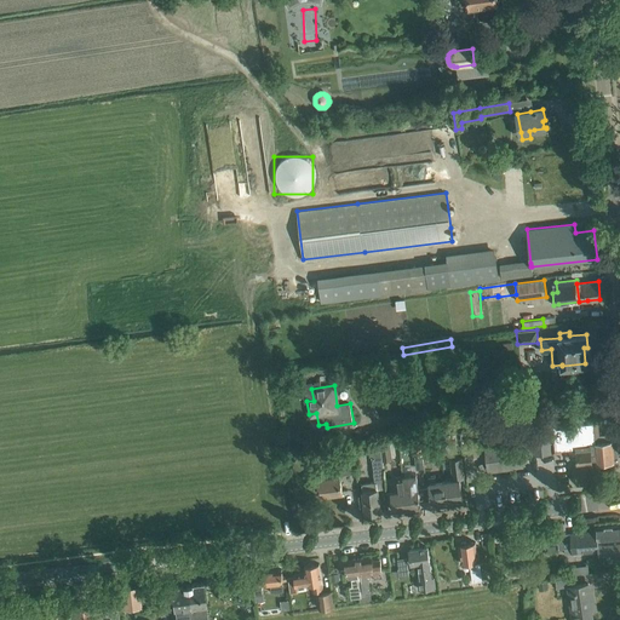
[(597,418),(558,422),(560,436),(572,435),(573,446),(587,445),(589,452),(595,452),(596,463),(615,460),(615,459),(619,459),(619,455),(618,440),(616,440),(616,434),(603,435),(603,434),(600,435),(597,418)]
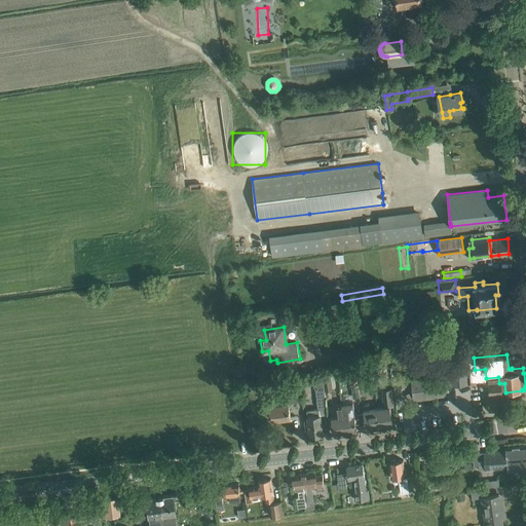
[(450,358),(441,359),(443,377),(444,384),(452,382),(452,386),(468,384),(466,359),(466,357),(450,358)]
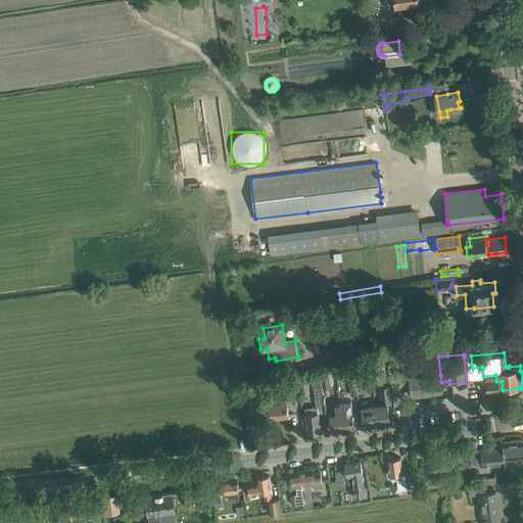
[(471,355),(464,357),(466,382),(478,381),(478,384),(479,387),(487,386),(488,393),(500,392),(500,391),(503,391),(503,390),(502,381),(496,381),(495,375),(483,376),(482,367),(472,368),(471,355)]
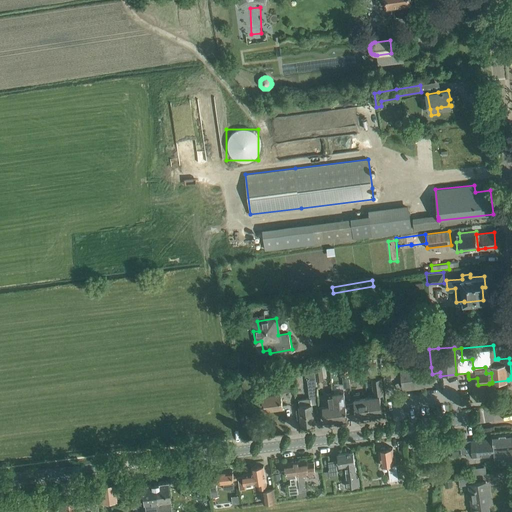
[(396,375),(394,360),(386,361),(388,376),(396,375)]
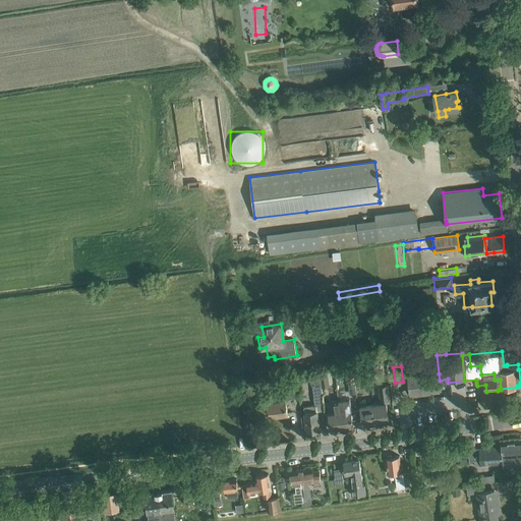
[(370,377),(369,367),(353,369),(354,378),(370,377)]
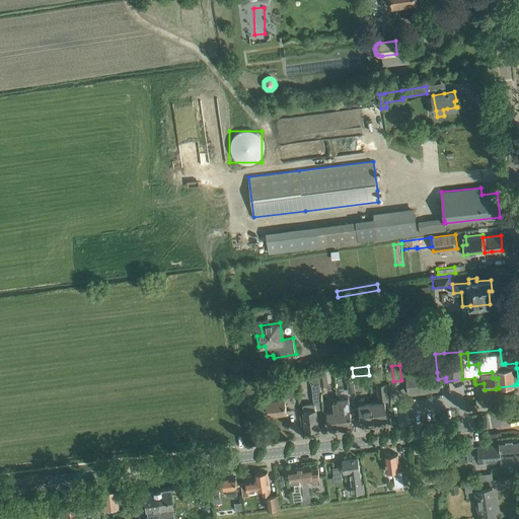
[(328,384),(326,372),(319,373),(321,385),(328,384)]
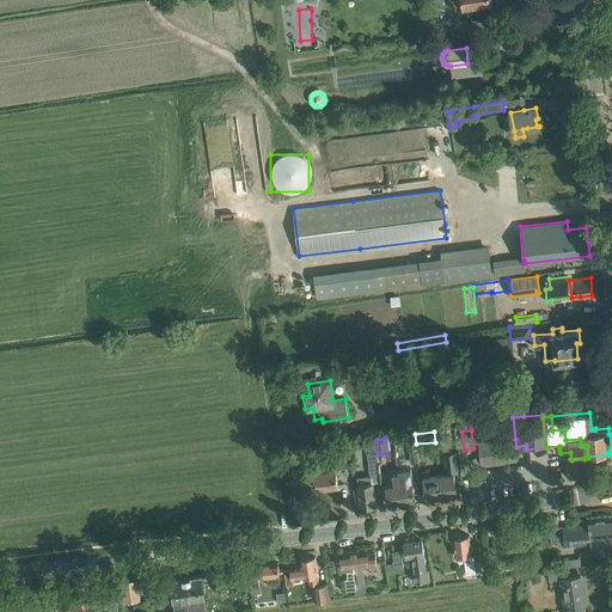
[(518,458),(515,439),(479,444),(483,465),(500,463),(500,460),(518,458)]
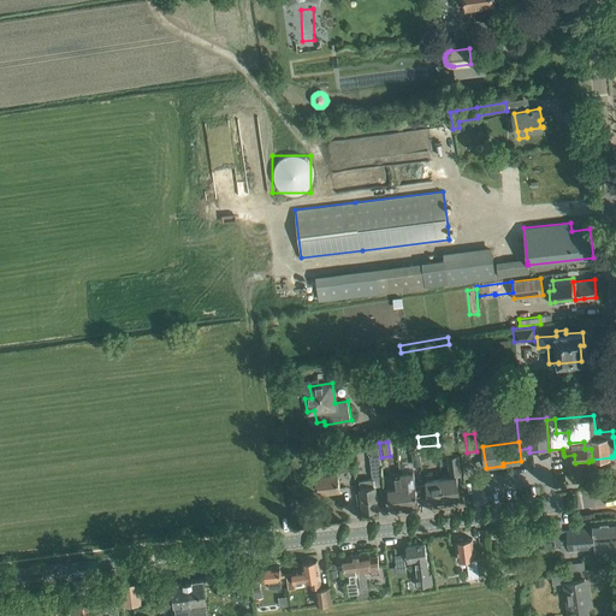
[(341,489),(338,472),(351,469),(349,452),(335,455),(336,462),(329,462),(330,473),(317,474),(319,492),(341,489)]
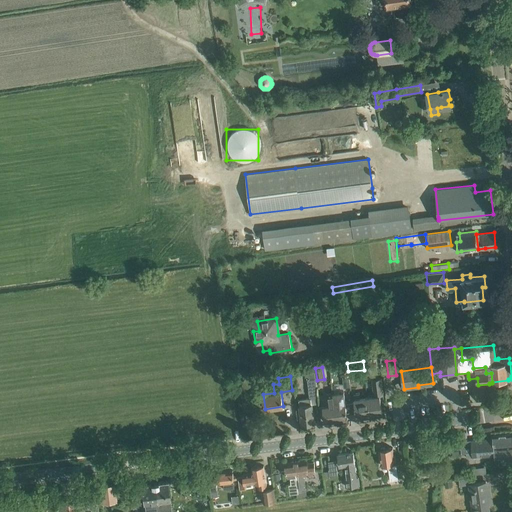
[(318,403),(315,377),(307,378),(309,398),(299,399),(299,406),(302,424),(305,424),(306,425),(310,424),(311,423),(314,422),(312,404),(318,403)]
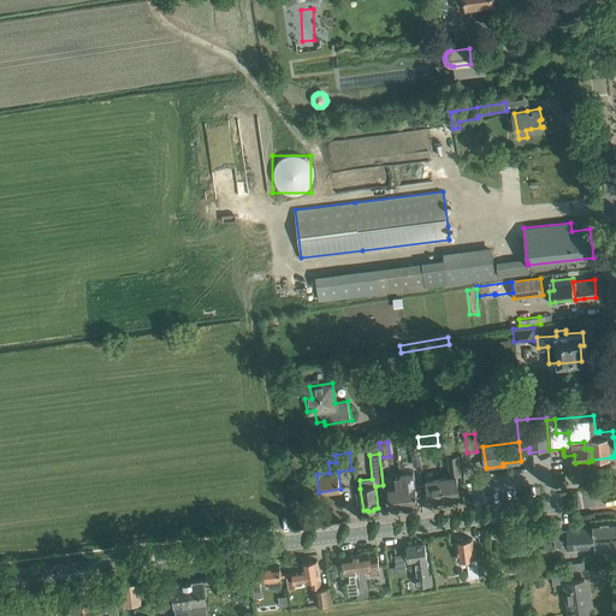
[(460,497),(457,475),(462,474),(461,466),(460,454),(444,456),(446,466),(449,466),(450,475),(442,477),(445,499),(460,497)]
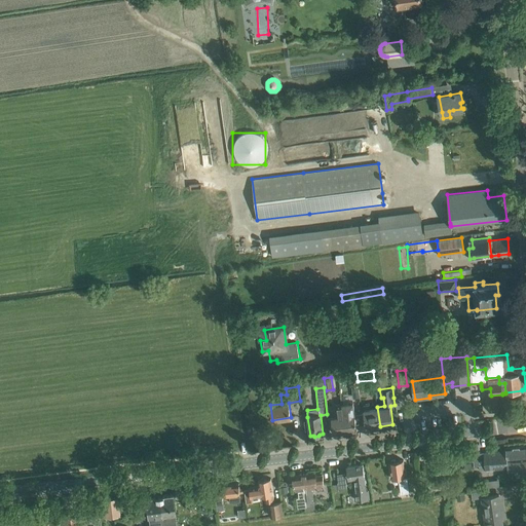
[(353,402),(348,403),(342,404),(346,431),(358,429),(353,402)]
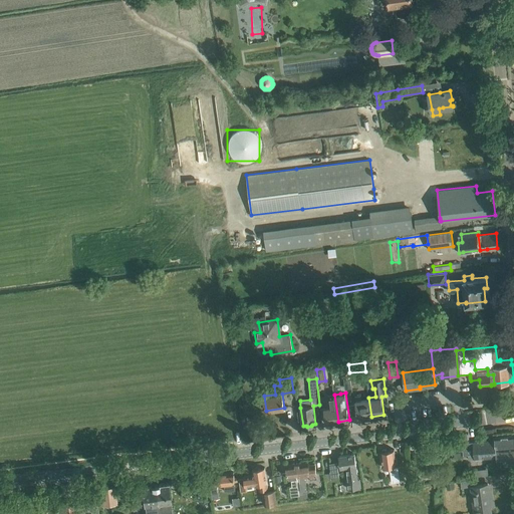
[(371,417),(368,398),(360,399),(360,394),(355,395),(358,419),(371,417)]
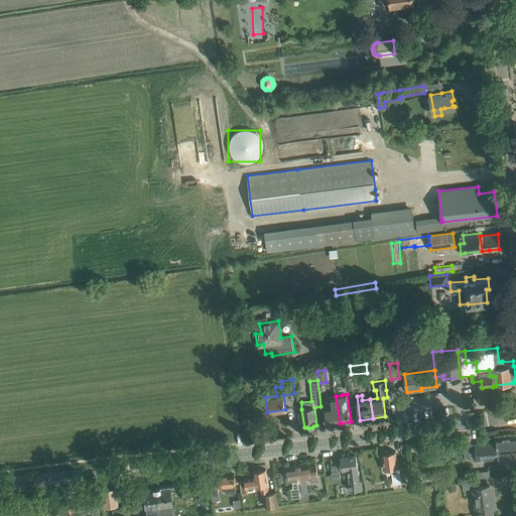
[(340,423),(336,396),(330,397),(331,408),(326,409),(328,424),(340,423)]
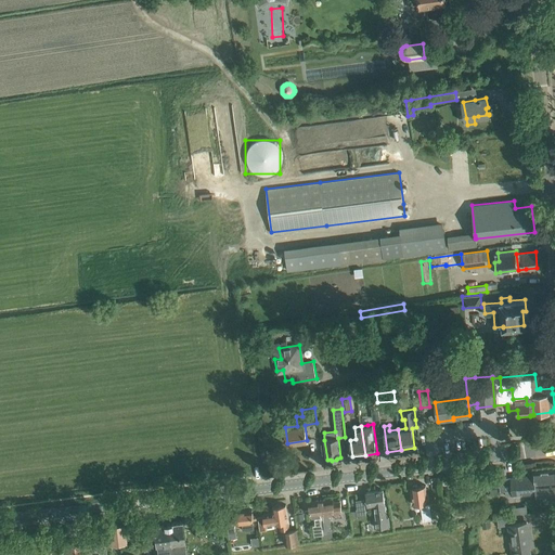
[(530,426),(511,427),(512,436),(531,435),(530,426)]
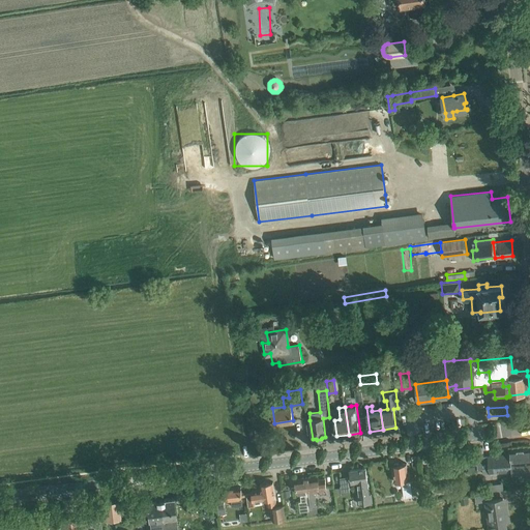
[(489,466),(482,467),(483,472),(497,471),(496,464),(529,460),(529,447),(510,449),(510,453),(488,455),(489,466)]
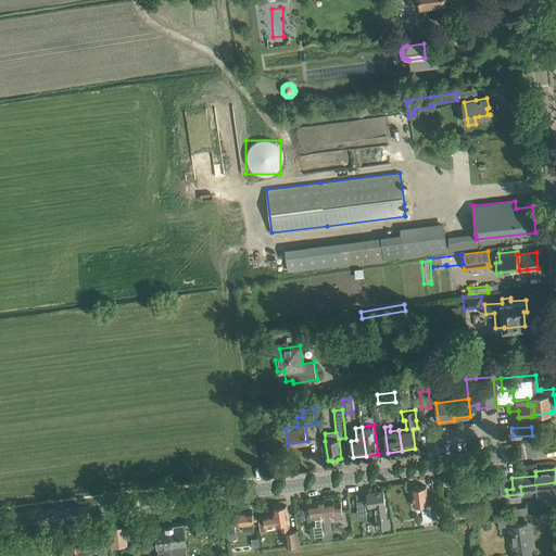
[(555,482),(520,487),(521,494),(539,493),(539,497),(548,496),(555,495),(555,482)]
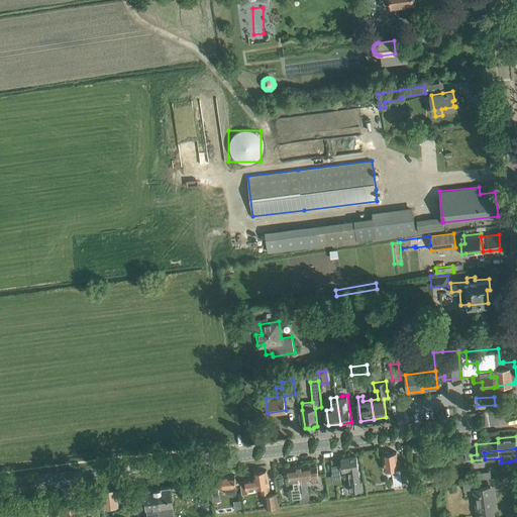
[(401,475),(399,459),(398,459),(397,451),(389,452),(388,451),(385,451),(385,453),(384,453),(386,470),(392,469),(394,483),(407,481),(406,474),(401,475)]
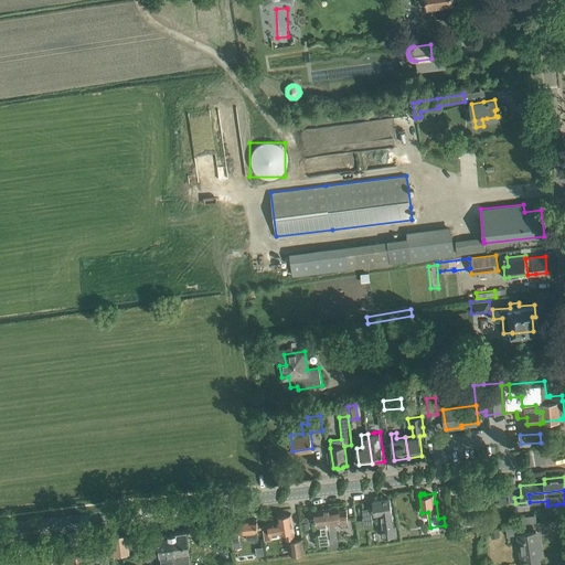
[(390,499),(373,501),(375,512),(375,514),(382,513),(383,522),(384,528),(381,529),(382,536),(395,534),(393,521),(393,520),(392,510),(390,499)]
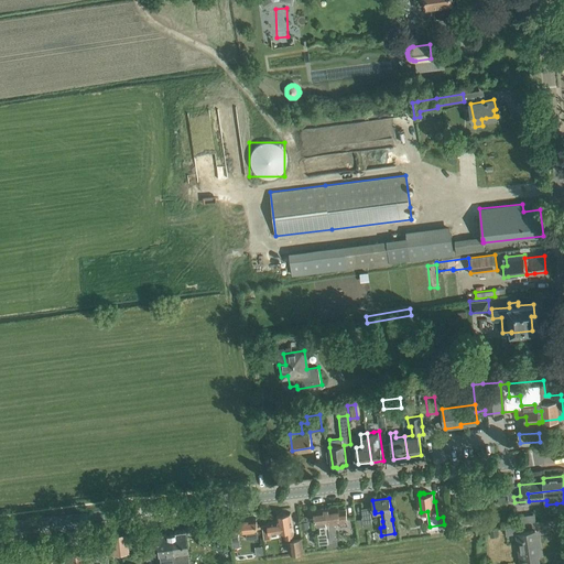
[(337,542),(335,522),(339,521),(340,523),(342,525),(346,524),(347,523),(347,520),(348,520),(346,509),(339,509),(338,506),(326,508),(328,522),(329,528),(333,528),(334,535),(327,537),(328,548),(338,546),(337,542)]
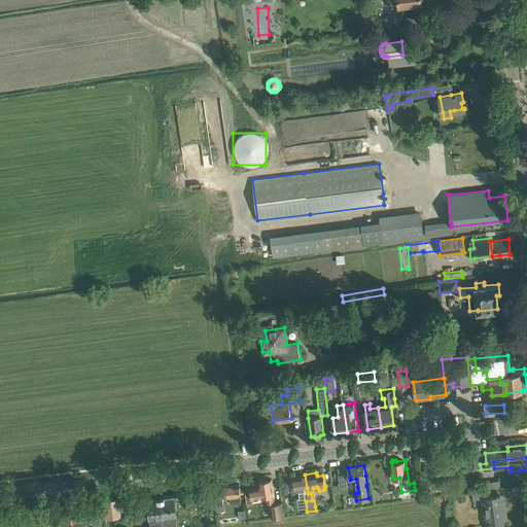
[(346,473),(339,475),(340,483),(347,483),(346,473)]
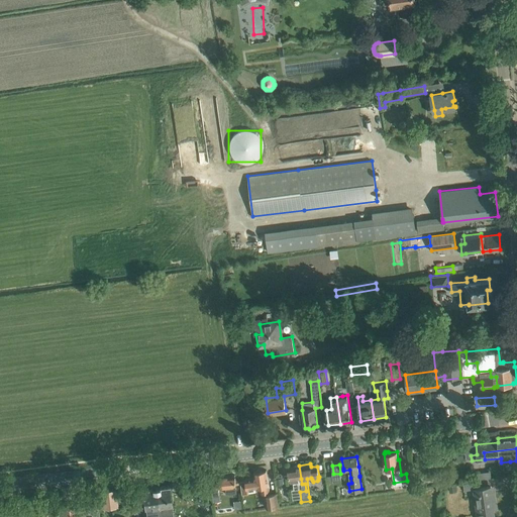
[(302,484),(301,479),(299,466),(288,467),(290,481),(293,481),(294,489),(292,489),(293,499),(300,498),(300,502),(301,502),(300,492),(306,491),(305,484),(302,484)]
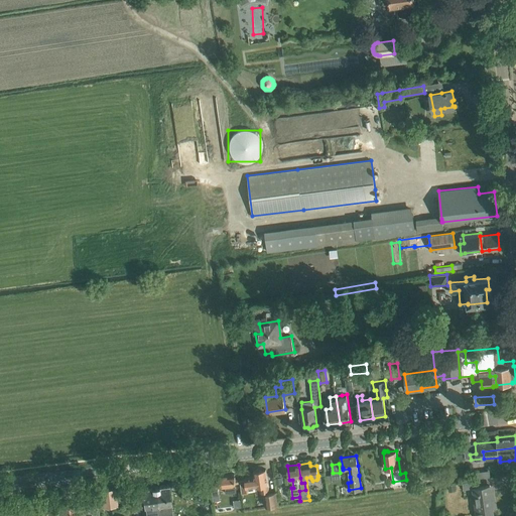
[(269,491),(266,469),(260,470),(258,469),(256,469),(255,471),(253,471),(254,476),(245,477),(246,488),(260,486),(260,492),(269,491)]
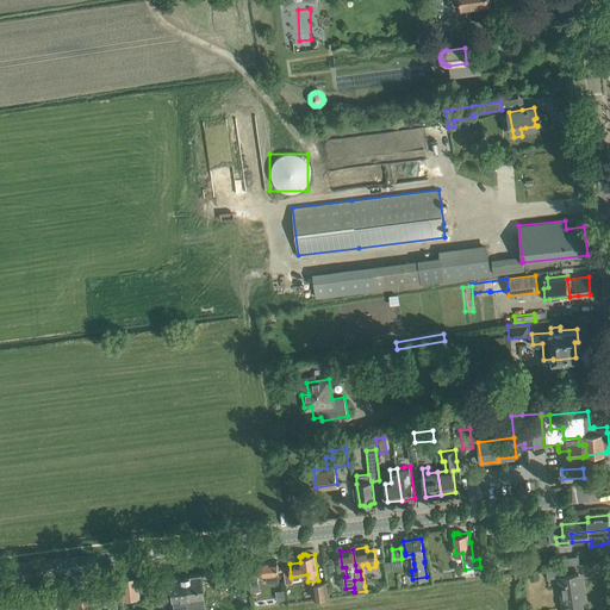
[(568,565),(582,562),(579,555),(567,558),(568,565)]
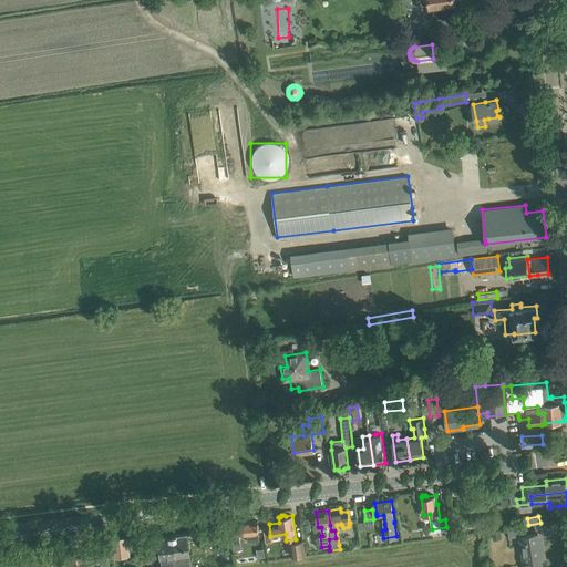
[(260,540),(259,532),(258,521),(238,523),(239,534),(248,533),(249,542),(260,540)]
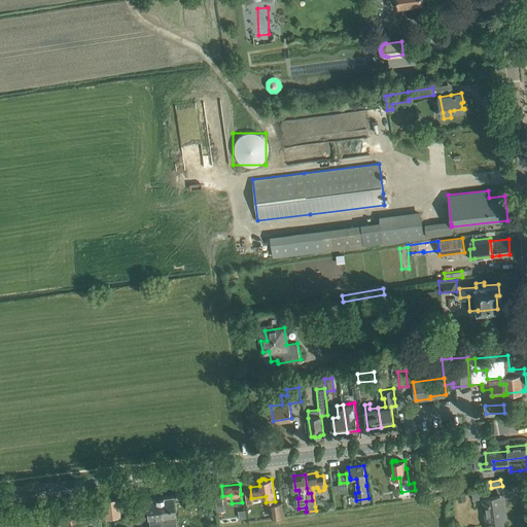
[(175,514),(173,495),(159,496),(162,516),(163,520),(163,526),(176,526),(176,521),(172,521),(171,514),(175,514)]
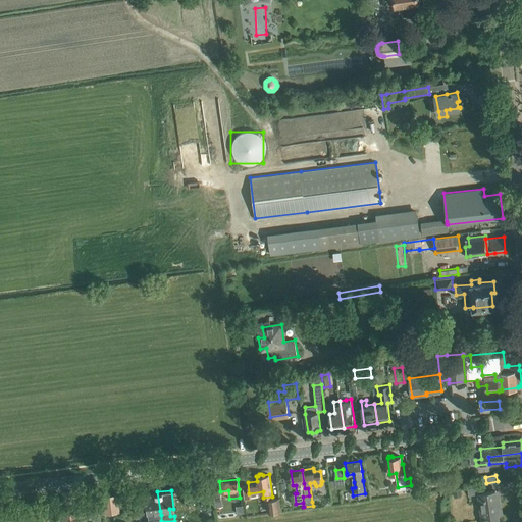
[(161,521),(161,515),(160,511),(157,491),(144,493),(147,513),(144,514),(145,521),(161,521)]
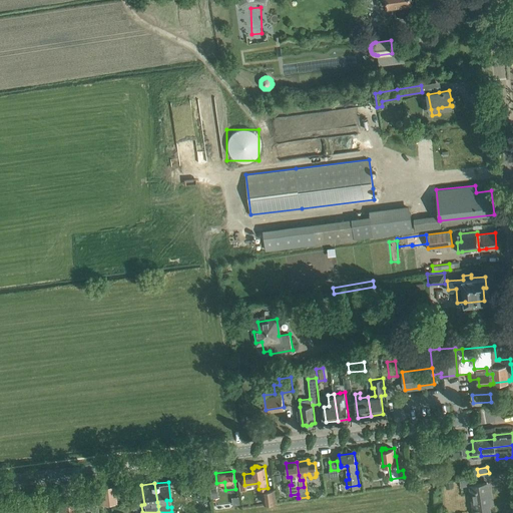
[(492,501),(490,488),(488,488),(487,483),(470,485),(474,512),(490,512),(489,501),(492,501)]
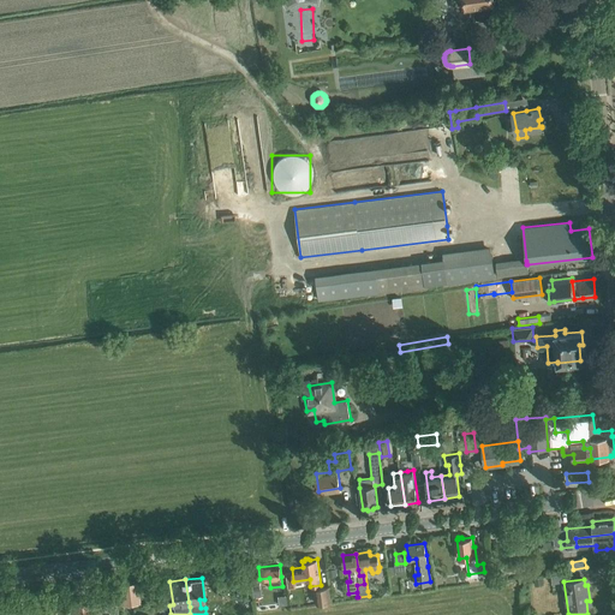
[(139,603),(137,584),(120,585),(123,604),(139,603)]
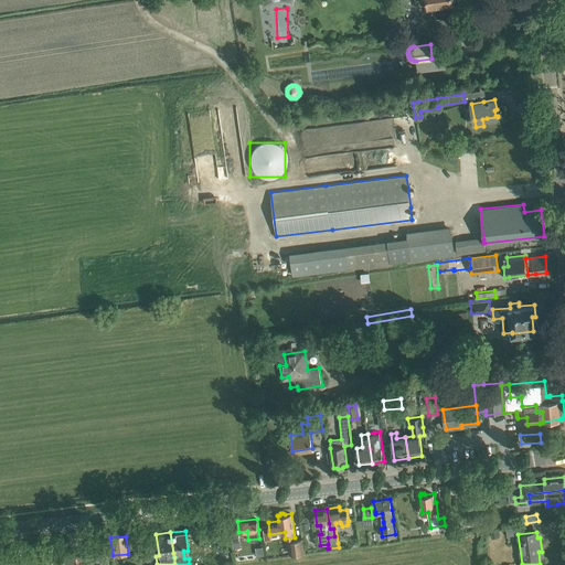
[(108,564),(107,550),(106,539),(100,540),(100,537),(92,539),(94,558),(99,557),(99,564),(108,564)]
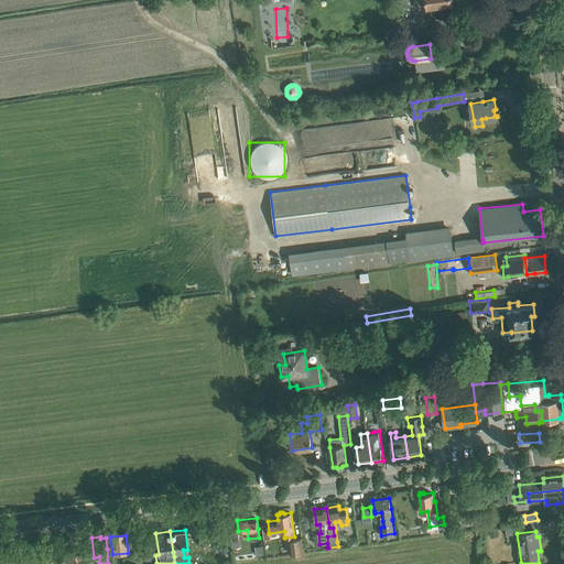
[(301,539),(289,540),(291,554),(303,552),(301,539)]
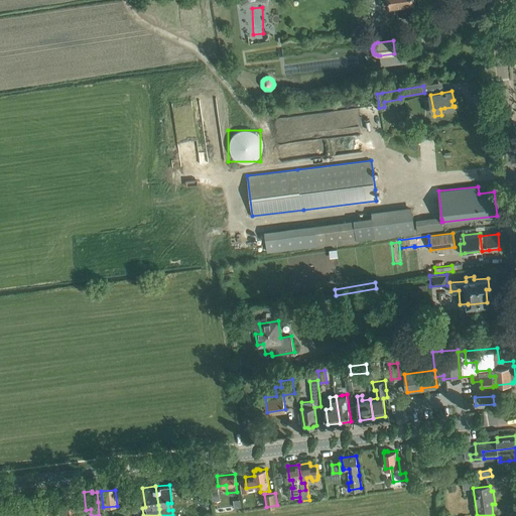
[(18,515),(16,501),(6,503),(7,509),(0,509),(0,515),(18,515)]
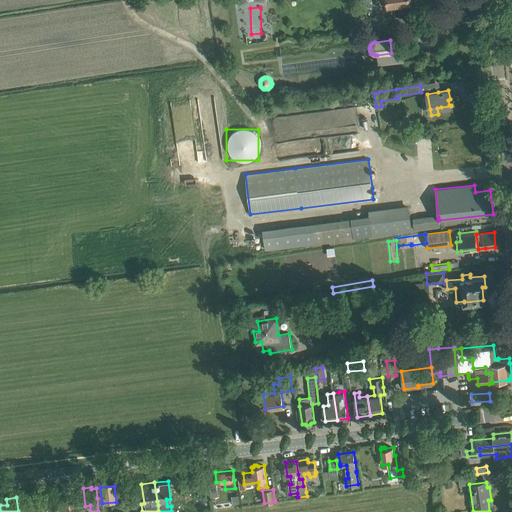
[(78,511),(79,510),(77,500),(59,503),(59,511),(78,511)]
